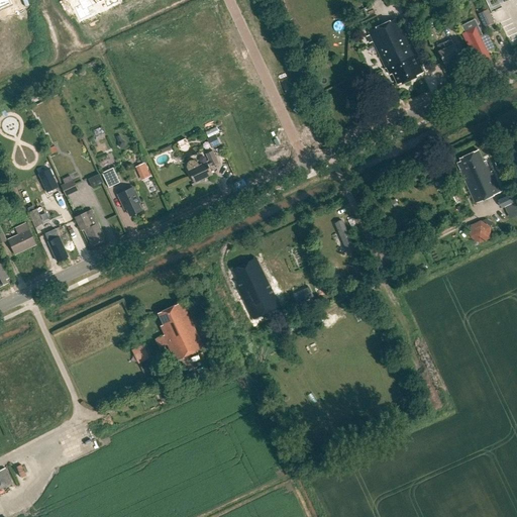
[(8,0),(0,0),(0,9),(10,4),(8,0)]
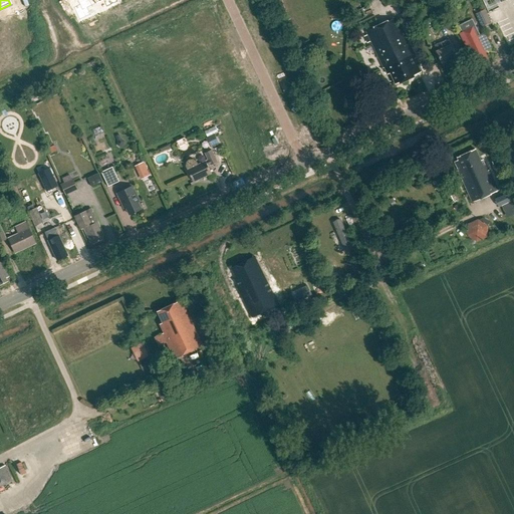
[(95,4),(92,0),(76,0),(79,5),(73,8),(79,20),(90,15),(87,8),(95,4)]
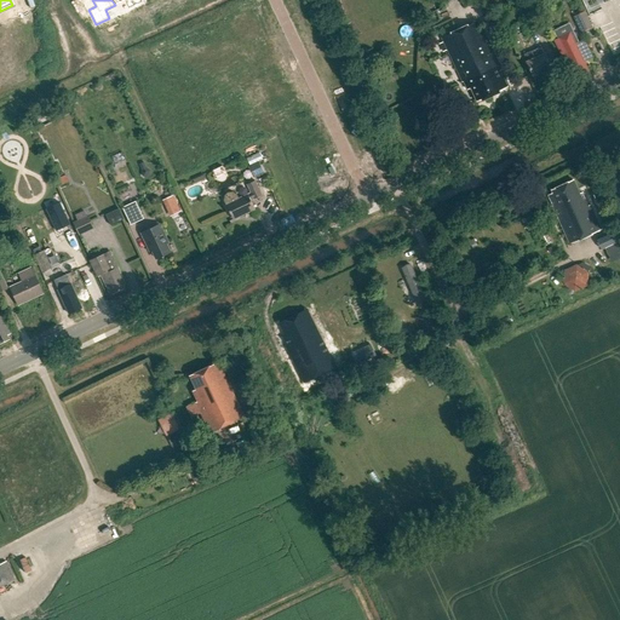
[(574,17),(581,33),(593,27),(586,11),(574,17)]
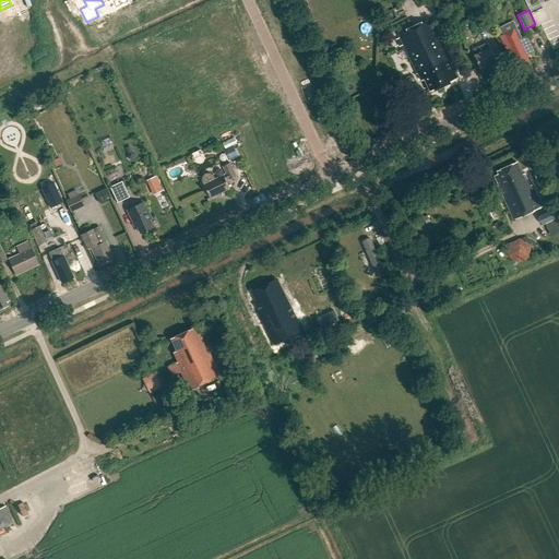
[(501,28),(512,24),(510,19),(498,24),(501,28)]
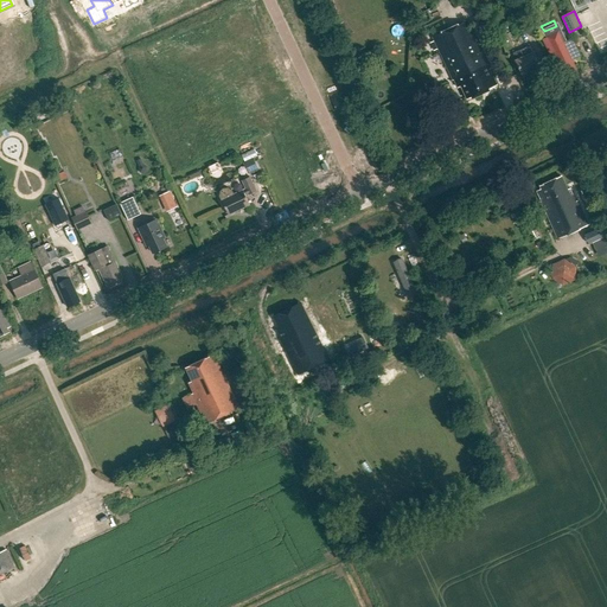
[(466,21),(432,38),(453,81),(454,81),(458,89),(460,87),(466,100),(497,87),(466,21)]
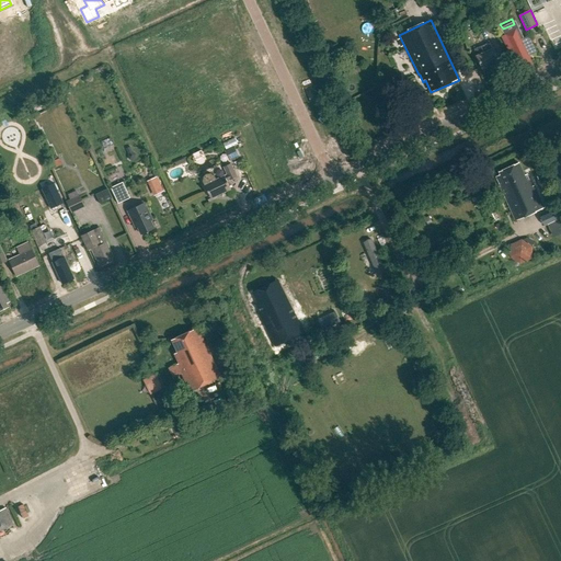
[(516,31),(502,37),(510,53),(508,53),(517,71),(522,69),(523,71),(534,66),(529,57),(537,53),(529,36),(521,41),(516,31)]
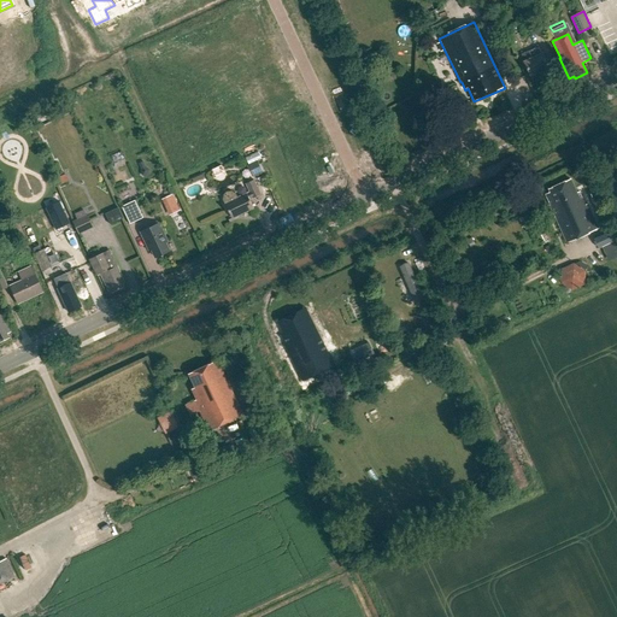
[(524,63),(530,76),(533,75),(534,76),(538,74),(538,72),(548,66),(542,54),(539,47),(522,56),(526,62),(524,63)]
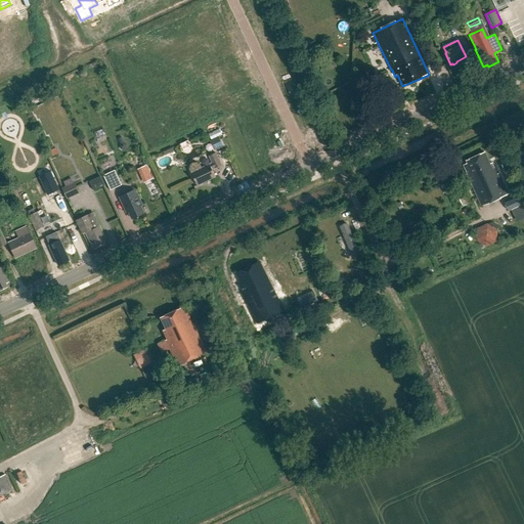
[(464,79),(457,68),(442,75),(448,86),(464,79)]
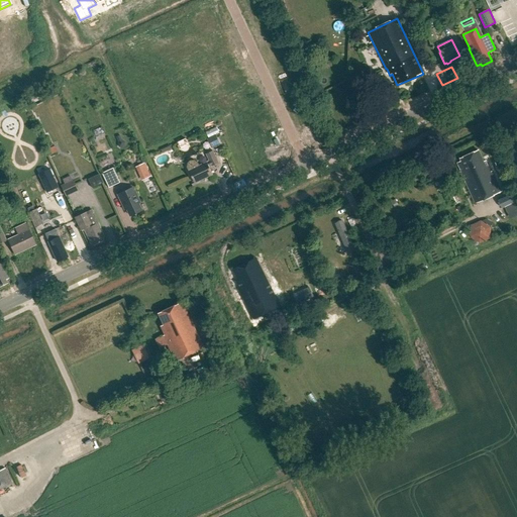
[(118,142),(117,146),(120,148),(124,146),(125,142),(122,140),(120,135),(115,137),(118,142)]
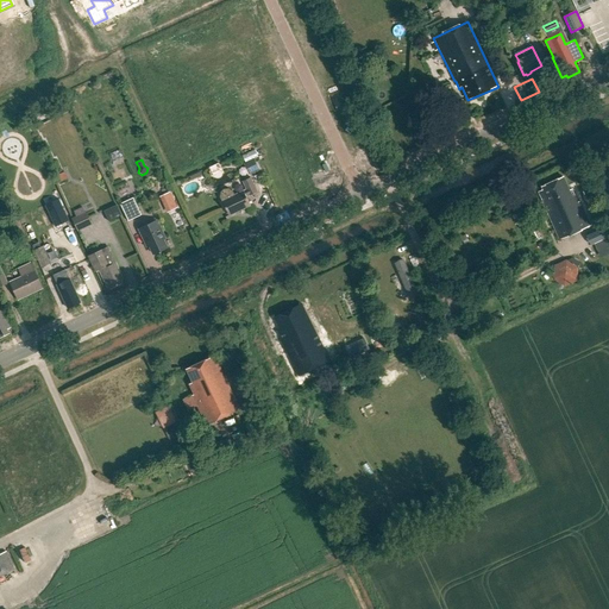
[(246,163),(251,174),(259,170),(255,159),(246,163)]
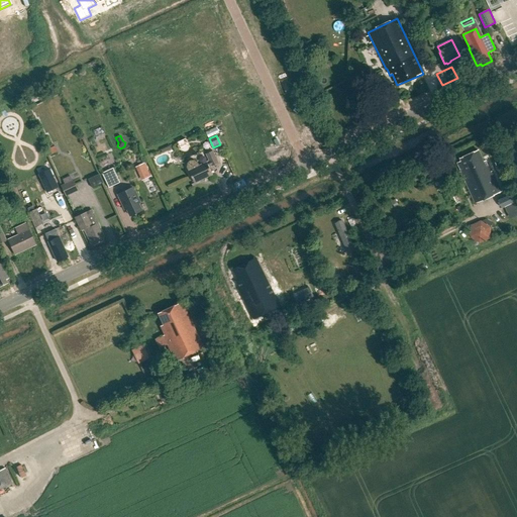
[(48,148),(50,156),(57,152),(54,146),(48,148)]
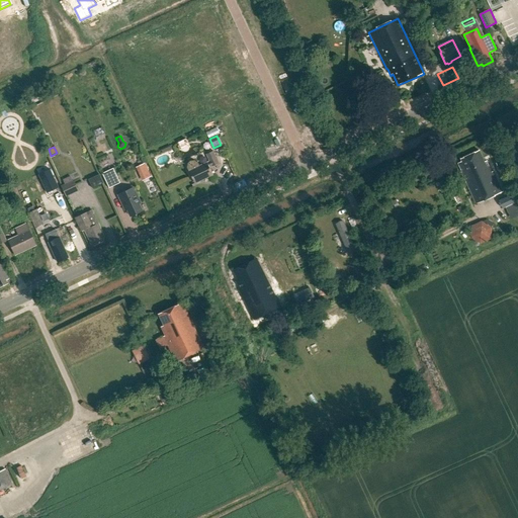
[(187,167),(189,171),(195,183),(213,175),(210,168),(220,164),(213,151),(206,154),(210,161),(207,163),(207,162),(199,166),(197,162),(194,160),(190,161),(188,164),(187,167)]
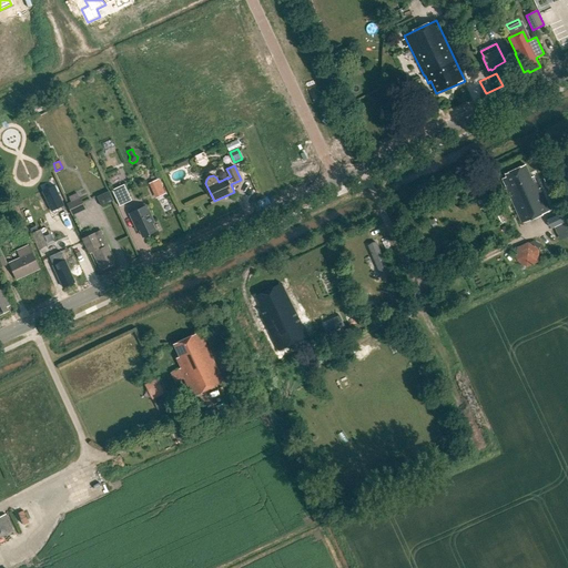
[(550,211),(541,189),(539,189),(534,176),(531,178),(525,165),(505,174),(507,178),(503,179),(507,189),(506,190),(521,224),(550,211)]
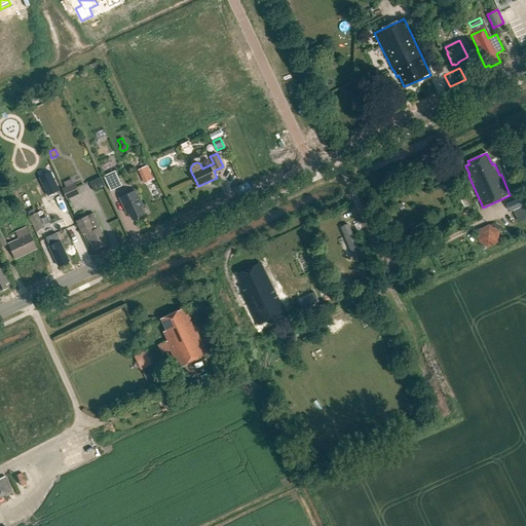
[(147,166),(140,170),(146,183),(153,180),(147,166)]
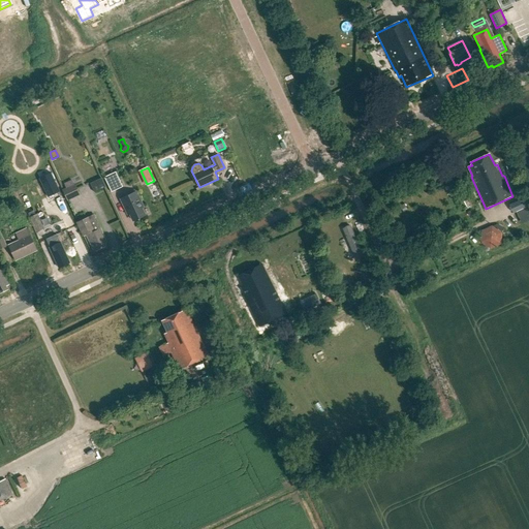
[(104,178),(112,192),(123,187),(116,173),(104,178)]
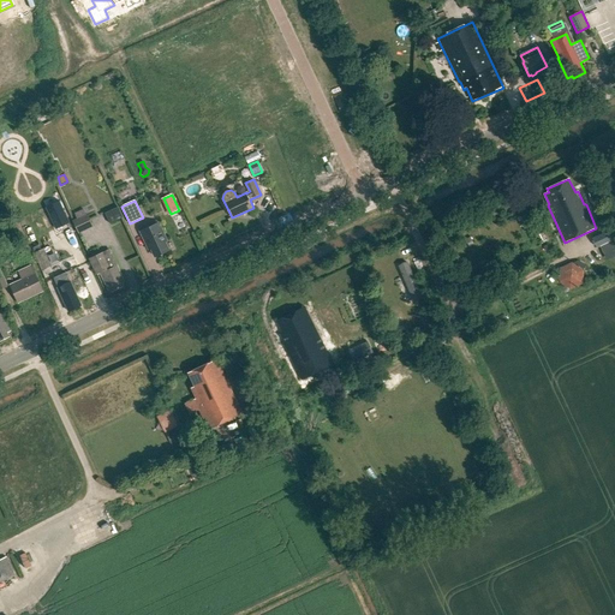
[(54,230),(67,224),(58,202),(45,208),(54,230)]
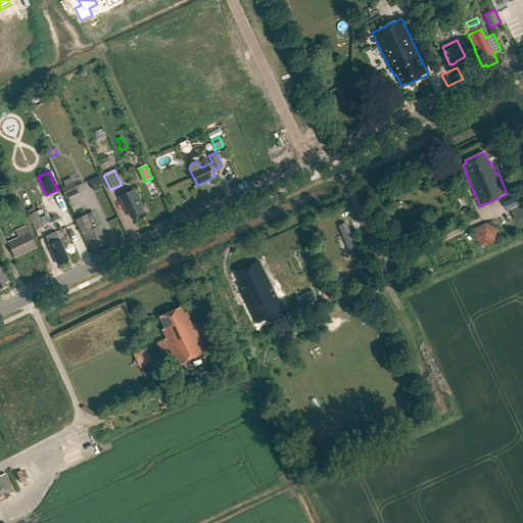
[(79,193),(74,183),(62,188),(66,198),(79,193)]
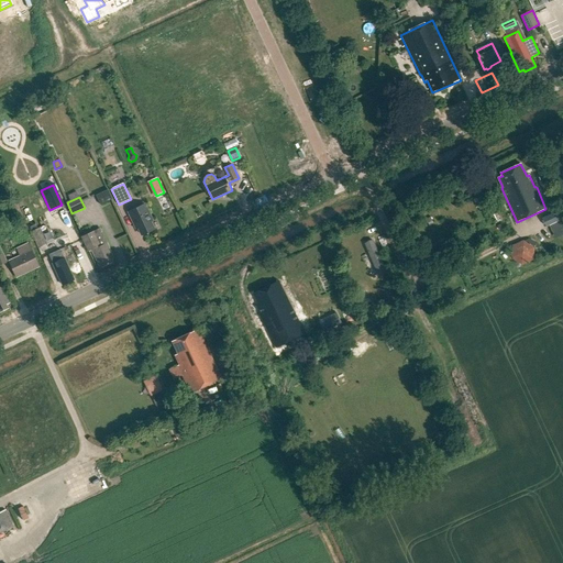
[(129,212),(136,229),(138,228),(142,235),(154,229),(151,221),(153,221),(145,205),(129,212)]
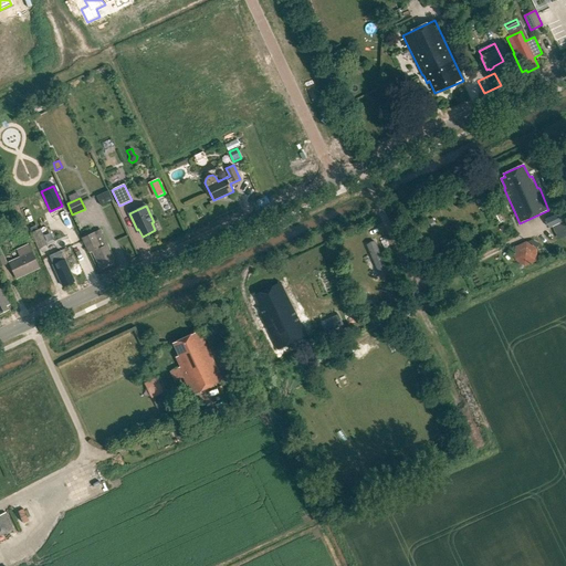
[(46,245),(39,229),(30,233),(38,250),(46,245)]
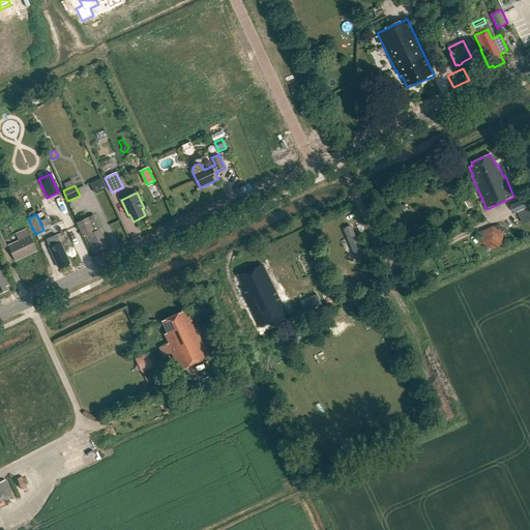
[(86,236),(94,253),(106,247),(105,244),(107,243),(100,229),(95,232),(88,217),(77,223),(83,237),(86,236)]
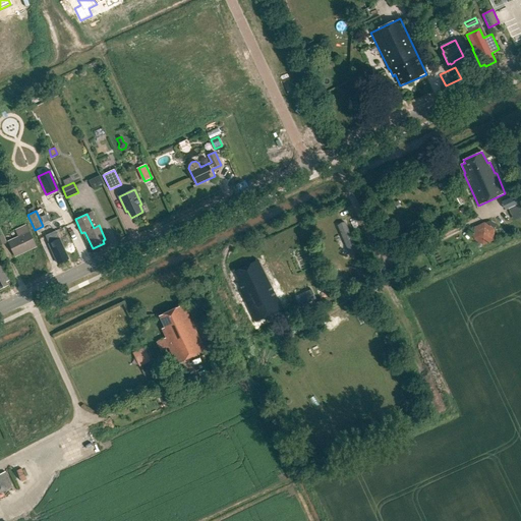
[(494,230),(484,223),(475,228),(472,239),(481,246),(493,241),(494,230)]
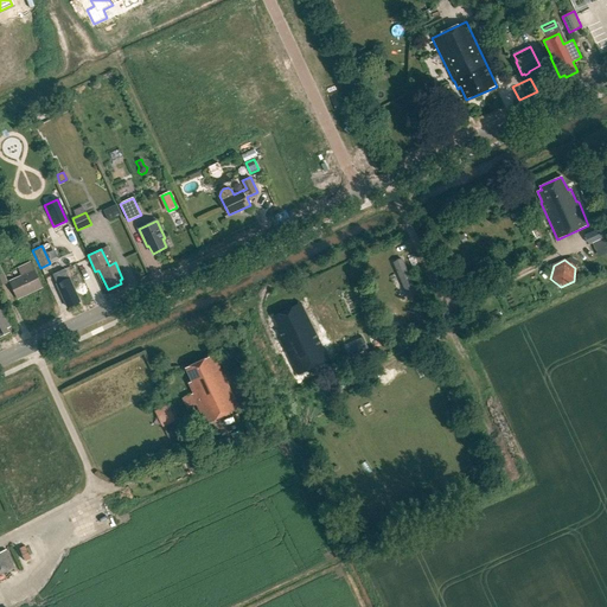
[(10,282),(18,299),(43,288),(34,270),(33,270),(30,263),(18,269),(21,276),(10,282)]
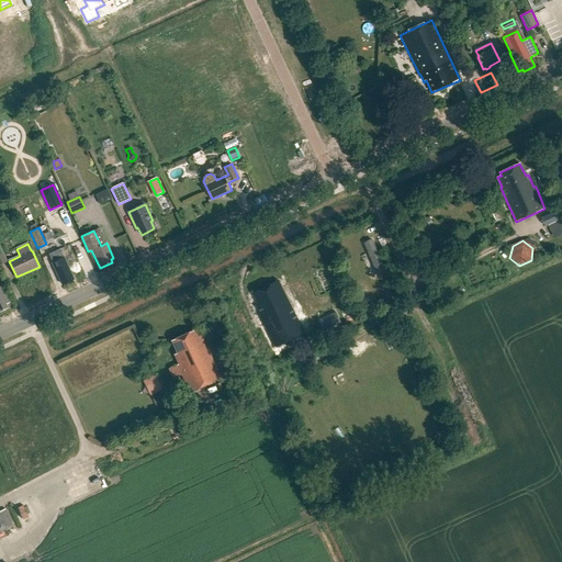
[(60,249),(48,255),(62,284),(70,280),(69,278),(72,277),(60,249)]
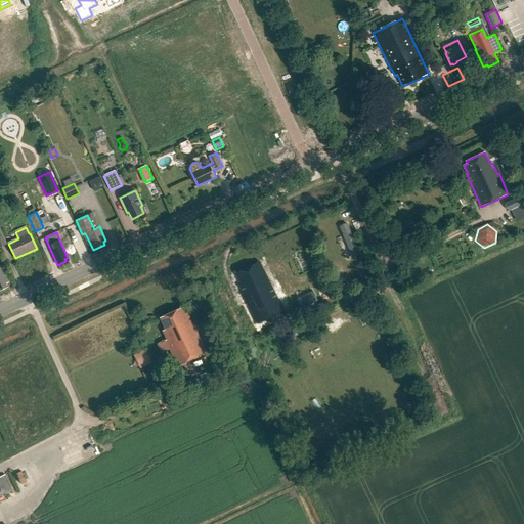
[(242,285),(239,286),(244,294),(243,294),(257,323),(284,310),(260,262),(236,273),(242,285)]
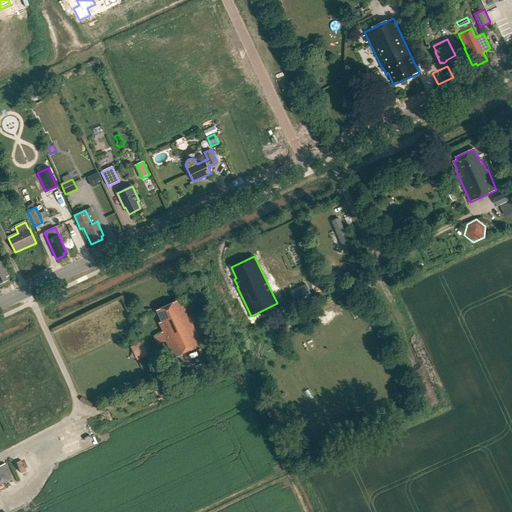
[(0,259),(0,283),(7,280),(6,277),(9,276),(1,259),(0,259)]
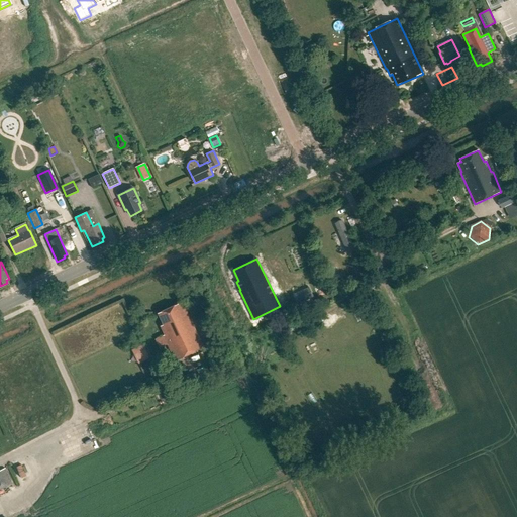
[(158,313),(164,325),(161,326),(165,335),(163,336),(175,362),(203,348),(182,302),(158,313)]
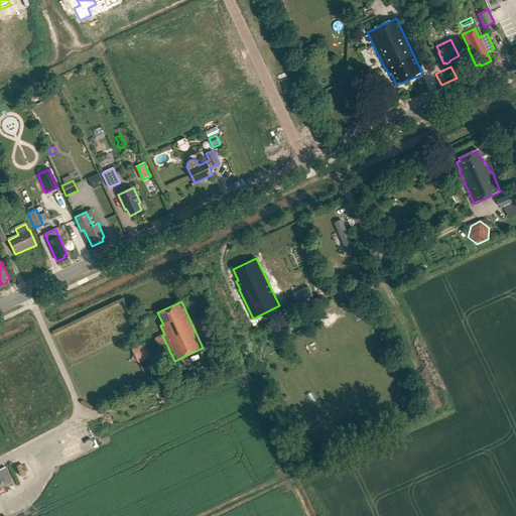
[(207,360),(210,368),(223,363),(215,343),(208,345),(213,358),(207,360)]
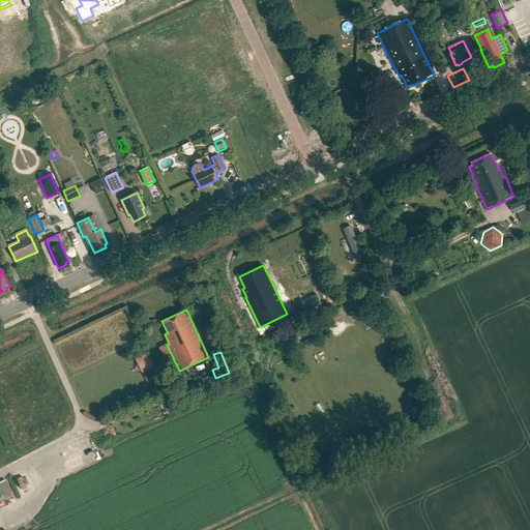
[(136,359),(143,373),(153,367),(146,354),(136,359)]
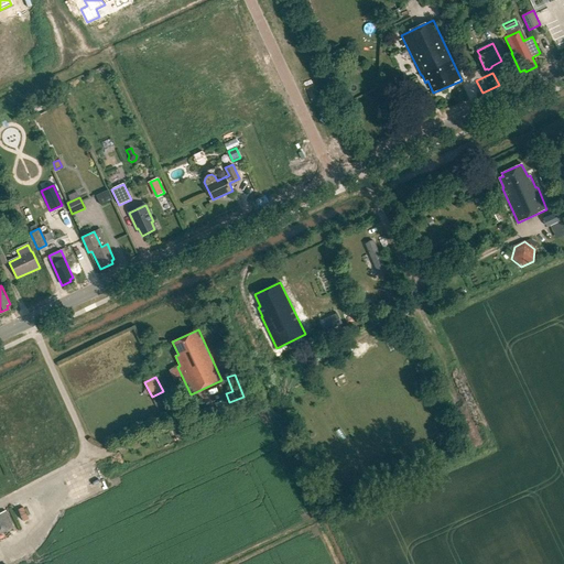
[(0,511),(0,532),(12,528),(3,510),(0,511)]
